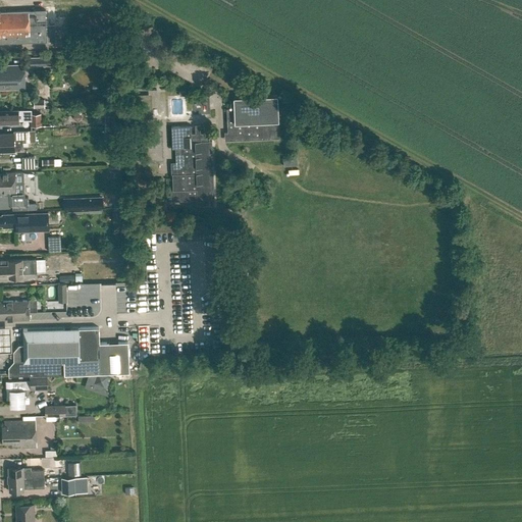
[(54,23),(46,24),(45,10),(0,11),(0,42),(55,40),(54,23)]
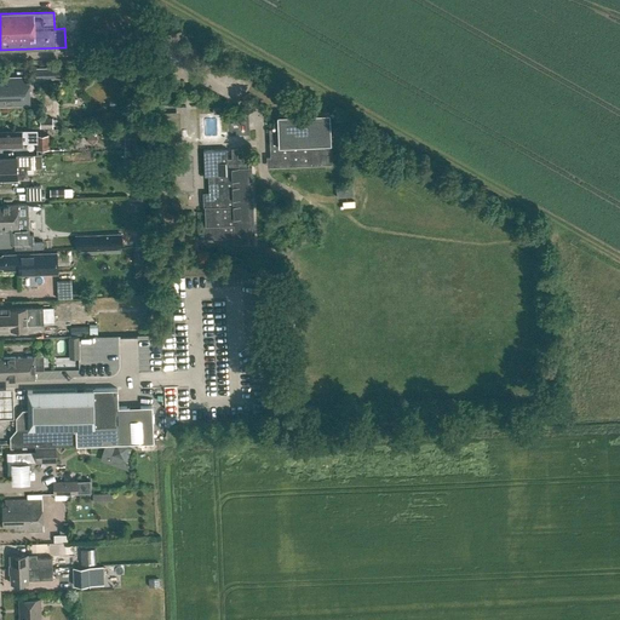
[(35,79),(64,78),(64,67),(35,68),(35,79)]
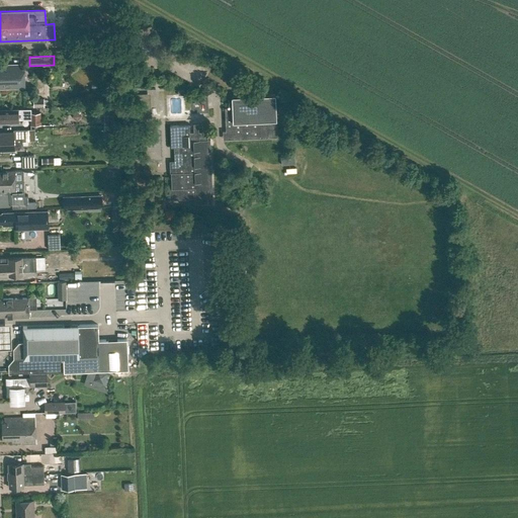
[(1,66),(1,69),(0,69),(0,88),(24,88),(24,66),(24,65),(1,66)]
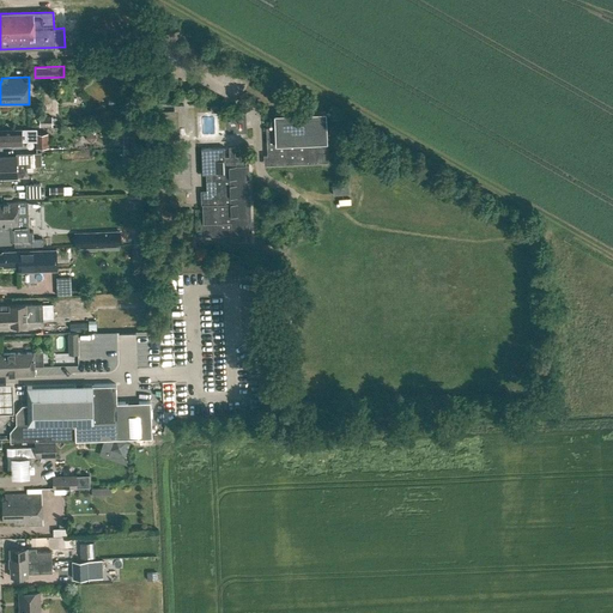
[(316,164),(316,153),(328,152),(326,110),(273,113),(274,127),(265,127),(267,167),(316,164)]
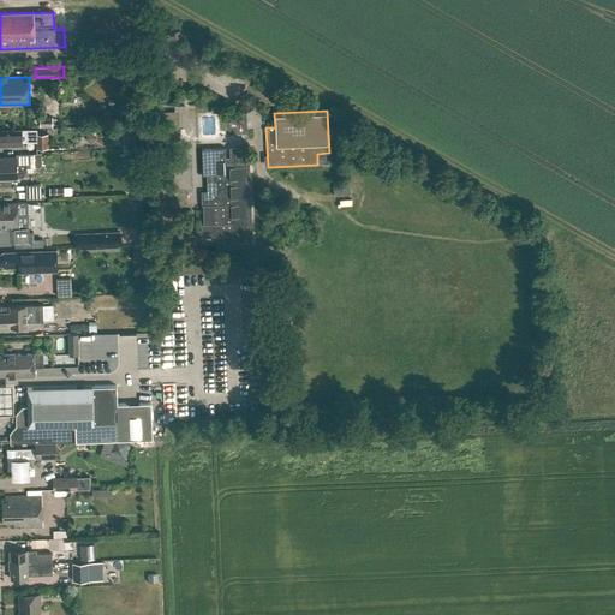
[(52,125),(52,115),(40,115),(40,125),(52,125)]
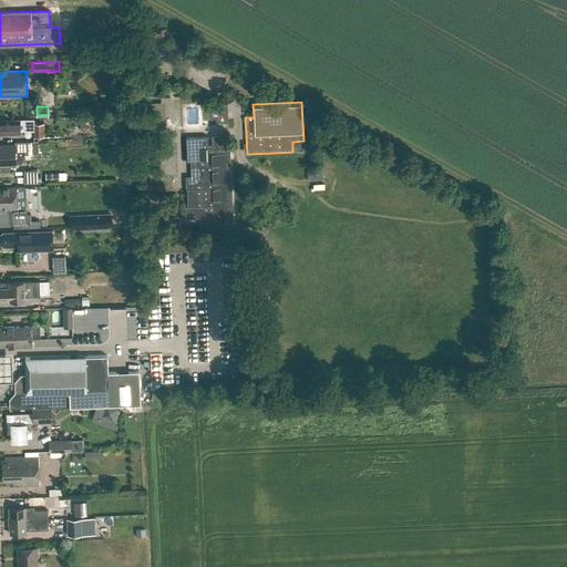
[(33,119),(0,120),(0,133),(4,133),(7,135),(10,135),(12,133),(21,133),(21,131),(33,130),(33,136),(44,135),(43,122),(34,122),(33,119)]
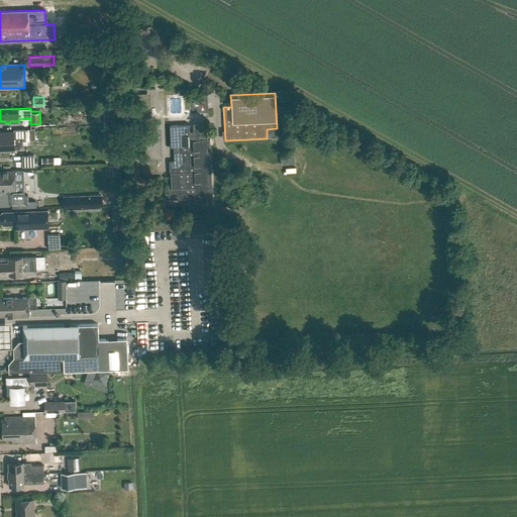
[(104,109),(105,124),(116,123),(115,108),(104,109)]
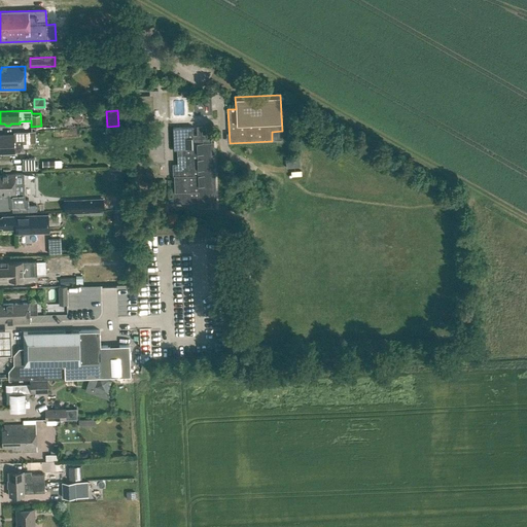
[(175,177),(173,177),(173,192),(171,192),(172,205),(200,203),(200,209),(216,208),(214,141),(209,141),(208,133),(202,134),(201,130),(197,131),(196,134),(192,134),(192,126),(173,127),(174,149),(176,149),(177,165),(174,165),(175,177)]
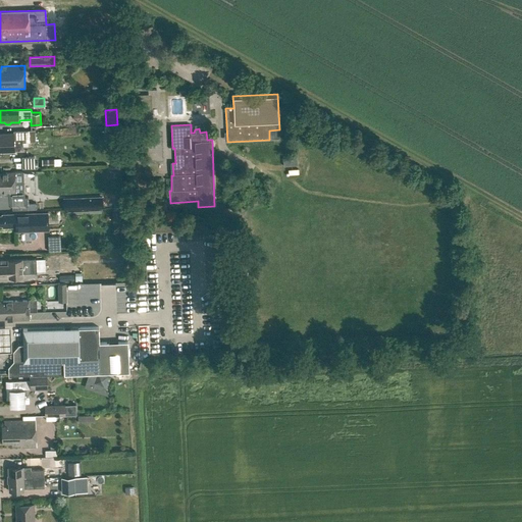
[(13,129),(13,133),(0,133),(0,151),(14,150),(13,139),(23,139),(23,141),(30,141),(29,128),(13,129)]
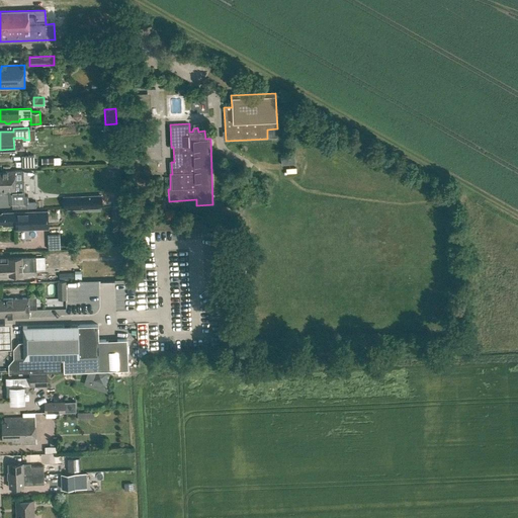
[(31,166),(30,154),(17,154),(18,166),(31,166)]
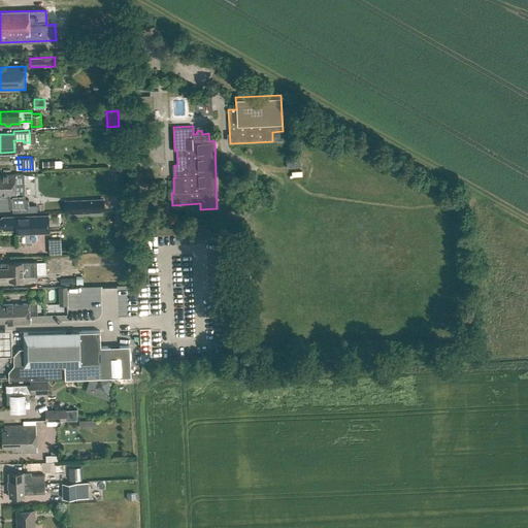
[(3,176),(0,175),(0,193),(4,194),(4,195),(23,194),(23,178),(42,177),(42,172),(14,173),(14,174),(3,175),(3,176)]
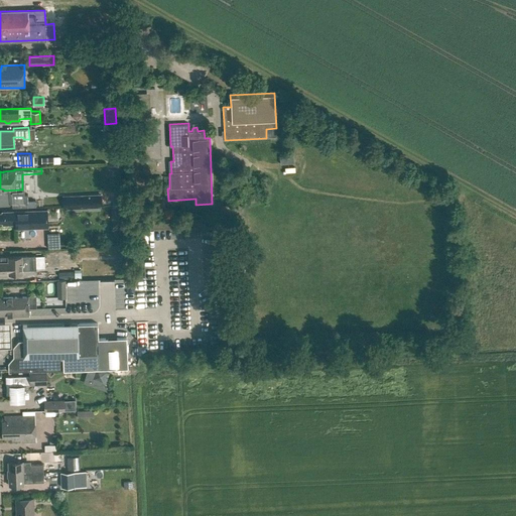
[(100,205),(100,192),(61,196),(61,208),(100,205)]
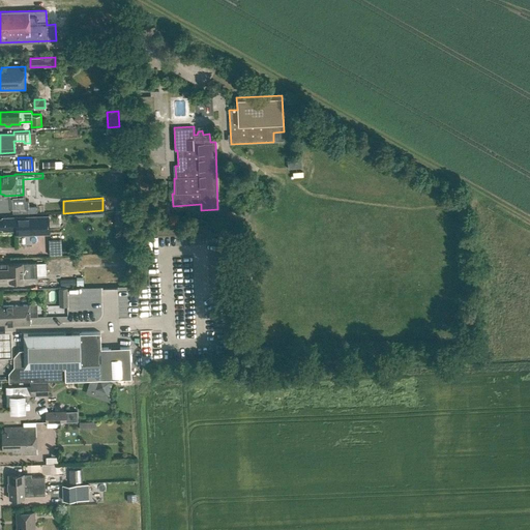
[(38,216),(0,216),(0,228),(3,228),(3,231),(17,230),(17,227),(29,227),(29,225),(37,225),(37,233),(53,233),(52,224),(38,225),(38,216)]
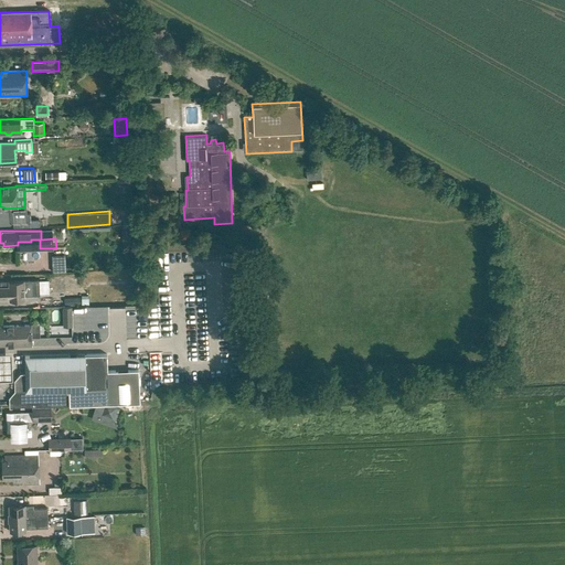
[(52,257),(38,258),(39,272),(52,270),(52,257)]
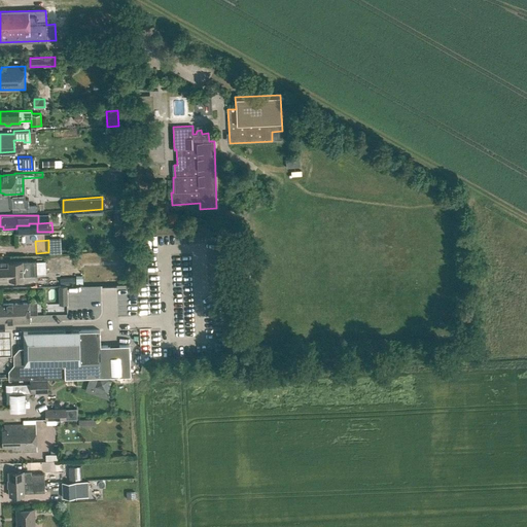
[(1,262),(1,267),(0,267),(0,277),(9,277),(9,280),(22,279),(22,274),(46,273),(45,260),(1,262)]
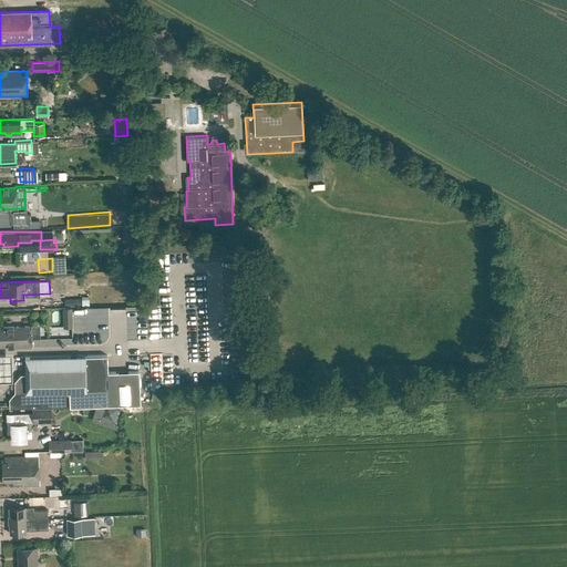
[(70,307),(59,307),(59,326),(70,326),(70,307)]
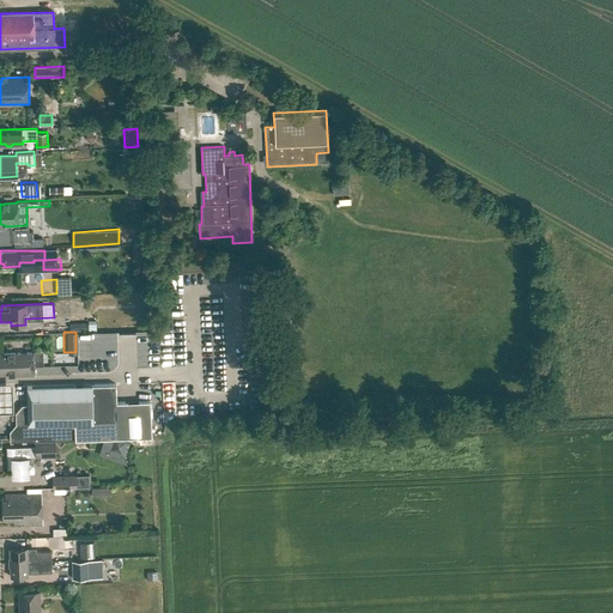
[(44,352),(32,352),(0,353),(0,372),(13,372),(16,375),(34,374),(34,368),(44,368),(44,352)]
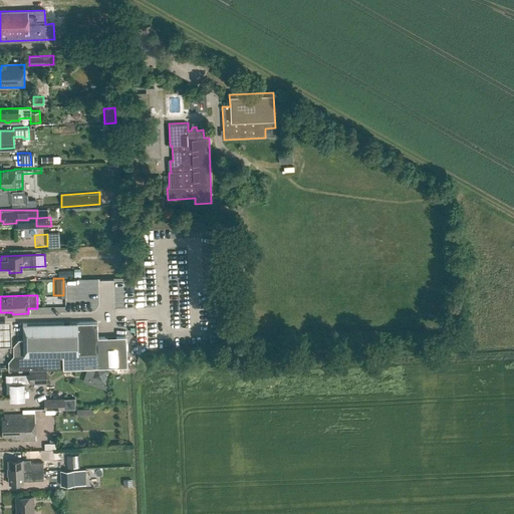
[(97,322),(22,324),(23,338),(18,338),(13,345),(13,354),(8,360),(9,369),(29,368),(43,368),(46,368),(107,365),(106,358),(98,358),(97,322)]
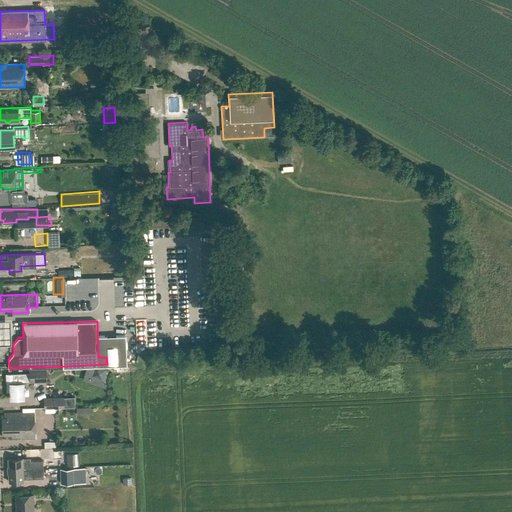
[(9,322),(0,322),(0,346),(10,346),(9,322)]
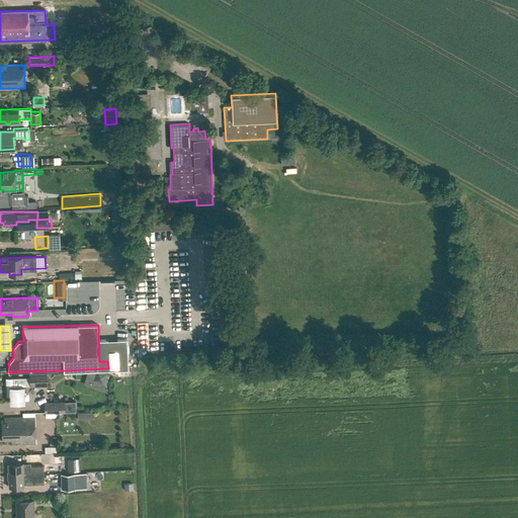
[(92,380),(105,384),(109,373),(96,369),(92,380)]
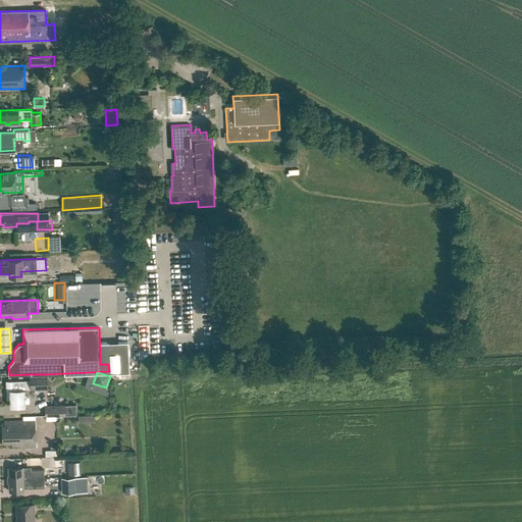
[(47,374),(44,374),(30,374),(30,378),(6,379),(7,399),(10,399),(11,405),(25,405),(24,386),(31,386),(31,388),(48,387),(47,374)]
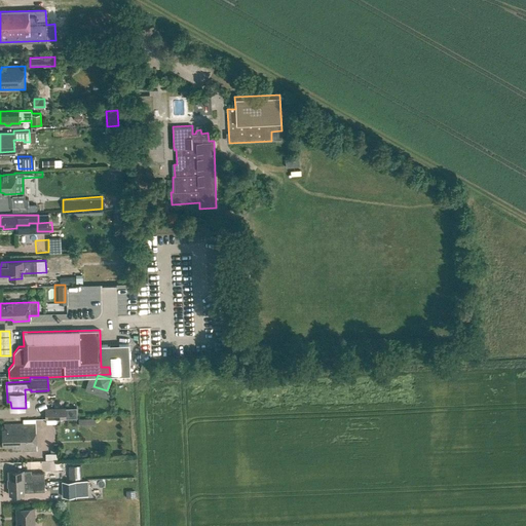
[(76,407),(46,408),(47,419),(60,419),(60,420),(65,420),(65,418),(67,418),(67,417),(77,417),(76,407)]
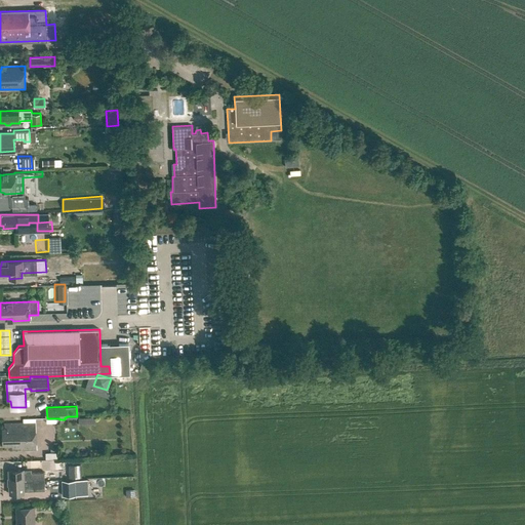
[(6,427),(0,427),(0,428),(1,445),(13,445),(13,448),(22,447),(22,449),(38,448),(37,422),(6,423),(6,427)]
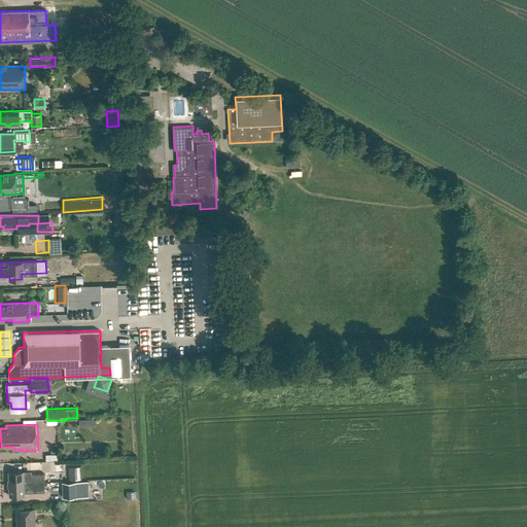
[(79,465),(66,465),(66,479),(79,478),(79,465)]
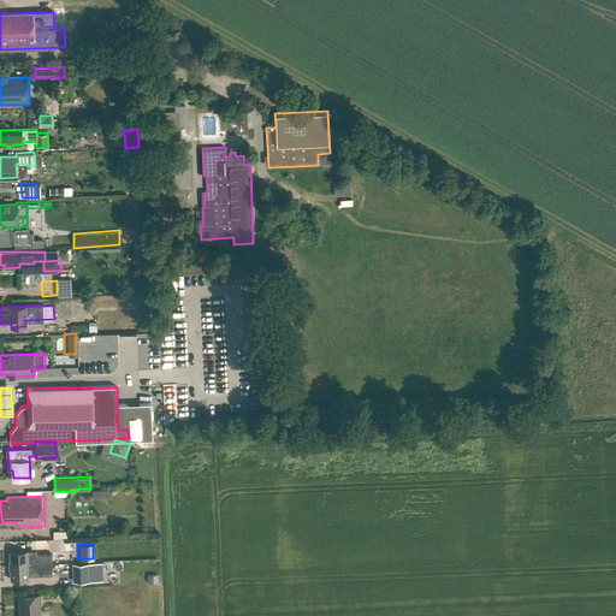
[(52,554),(28,554),(28,550),(11,550),(11,564),(53,563),(52,554)]
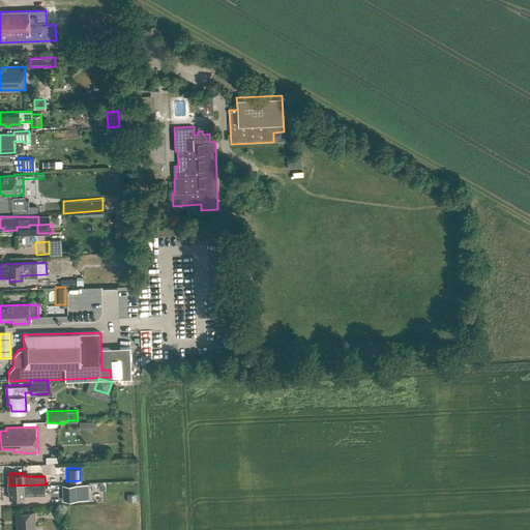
[(46,494),(46,484),(9,486),(9,498),(25,498),(25,495),(46,494)]
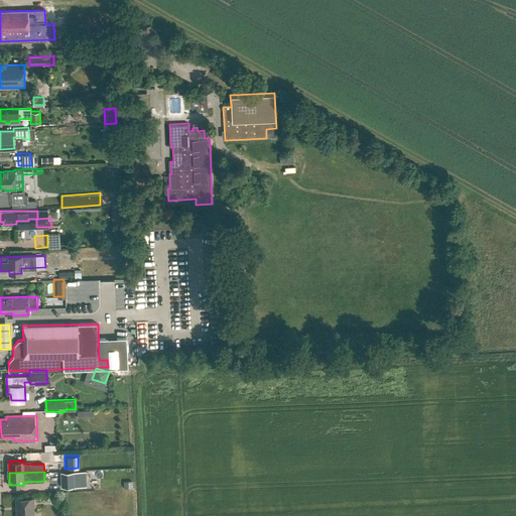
[(86,472),(60,473),(61,487),(84,486),(84,477),(86,477),(86,472)]
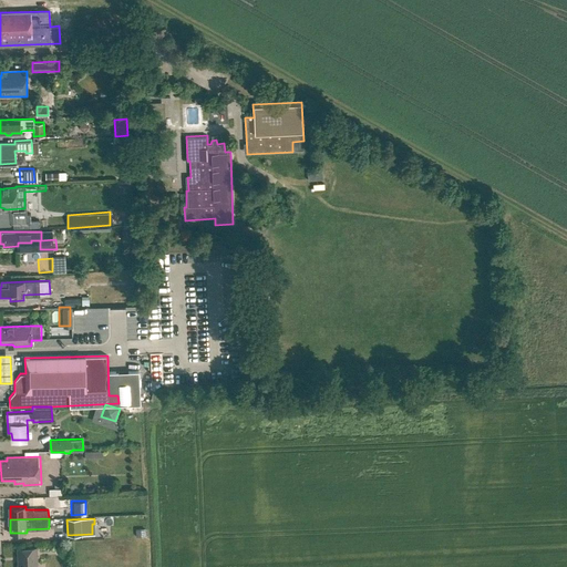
[(37,566),(37,547),(18,548),(18,566),(37,566)]
